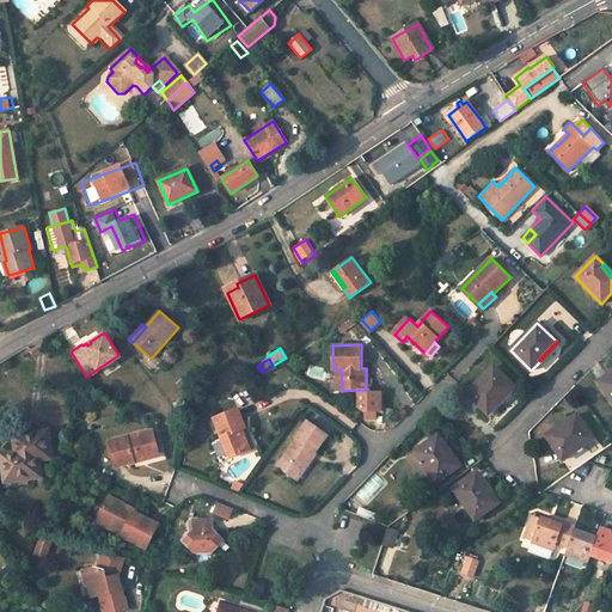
[(257,366),(251,369),(255,377),(262,372),(257,366)]
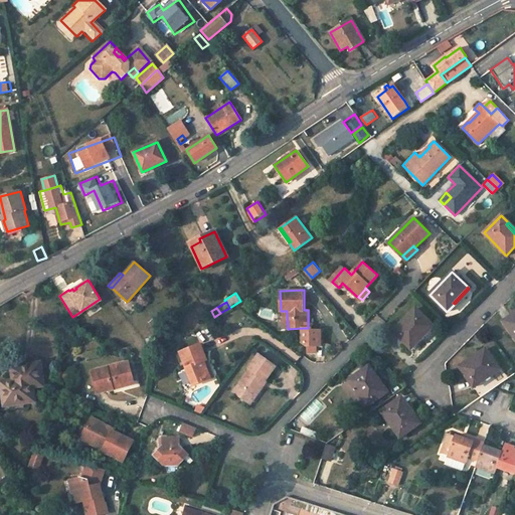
[(416,309),(393,331),(408,346),(423,331),(425,333),(434,326),(416,309)]
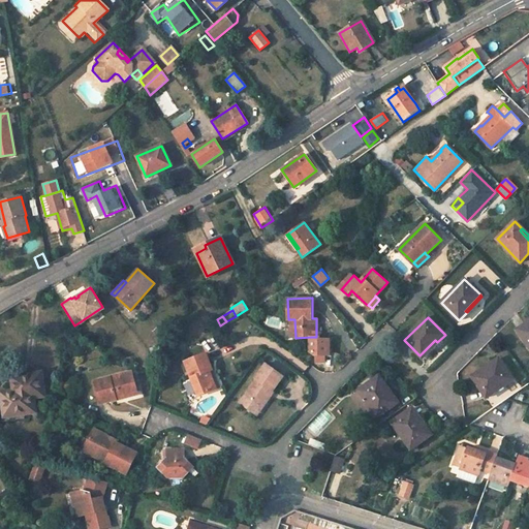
[(528,324),(528,321),(517,330),(519,332),(528,324)]
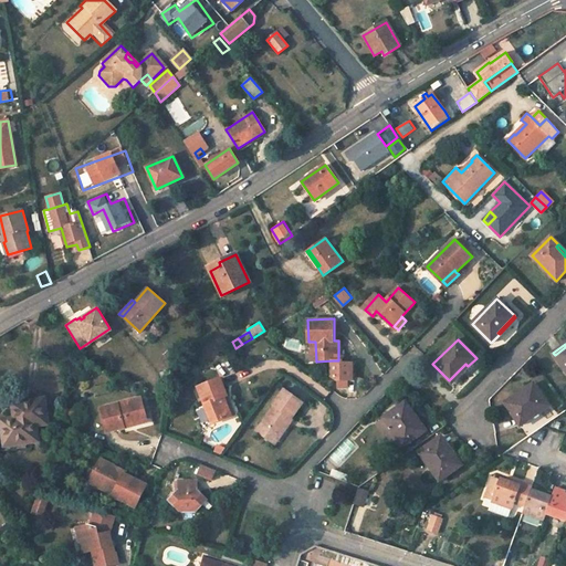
[(565,347),(555,355),(565,370),(565,347)]
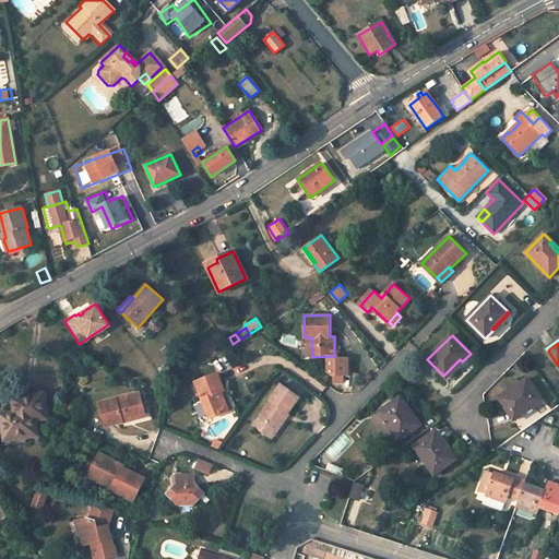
[(343,375),(347,375),(346,358),(339,358),(339,356),(334,356),(329,356),(329,371),(335,375),(343,375)]
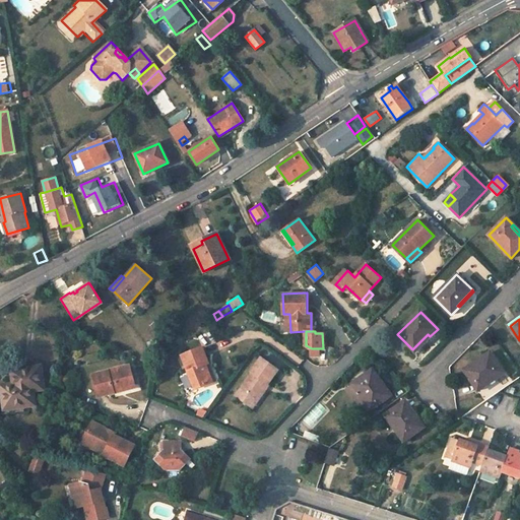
[(428,334),(412,349),(414,351),(430,336),(428,334)]
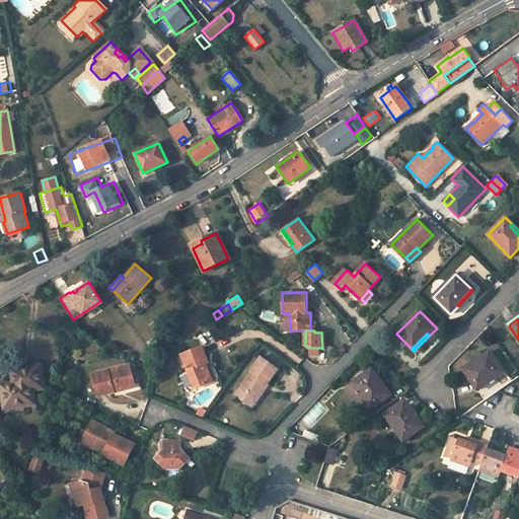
[(203,347),(182,355),(197,388),(214,381),(207,364),(210,363),(203,347)]
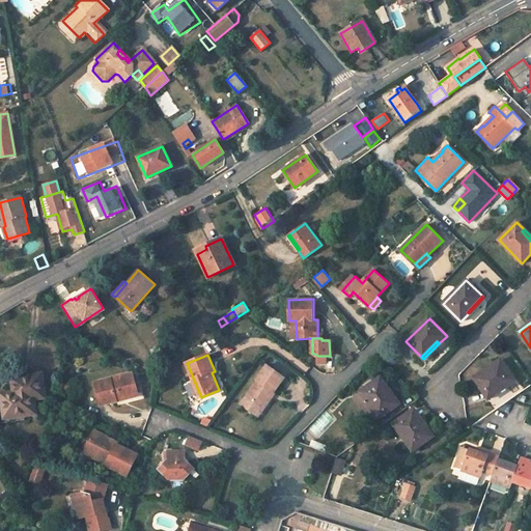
[(515,380),(501,359),(493,364),(495,367),(475,381),(487,398),(515,380)]
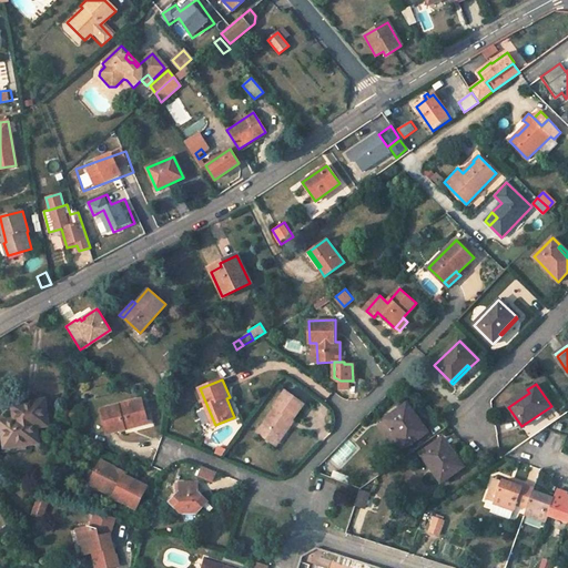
[(529,393),(527,389),(506,404),(508,407),(529,393)]
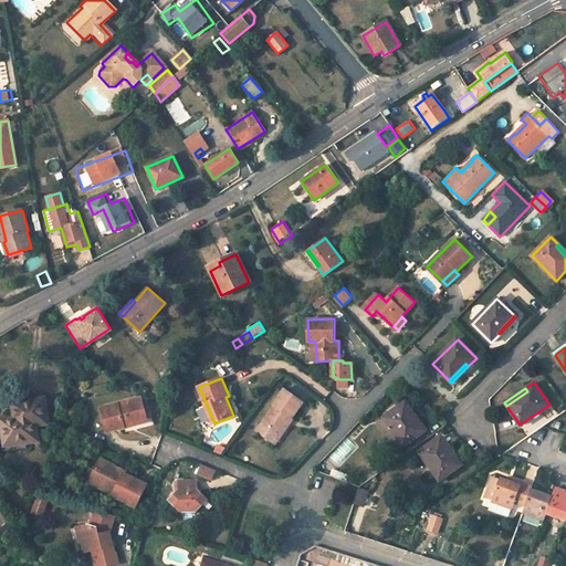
[(305,402),(286,389),(274,406),(275,406),(264,423),(280,436),(292,418),(293,419),(305,402)]
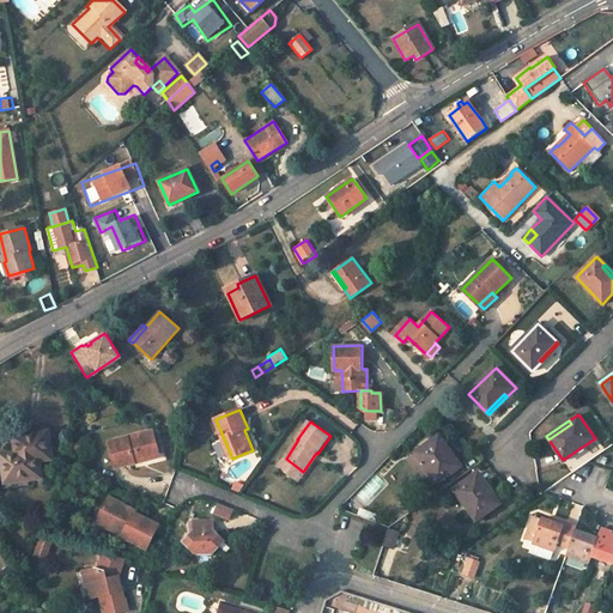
[(244,430),(253,450),(256,449),(248,429),(244,430)]
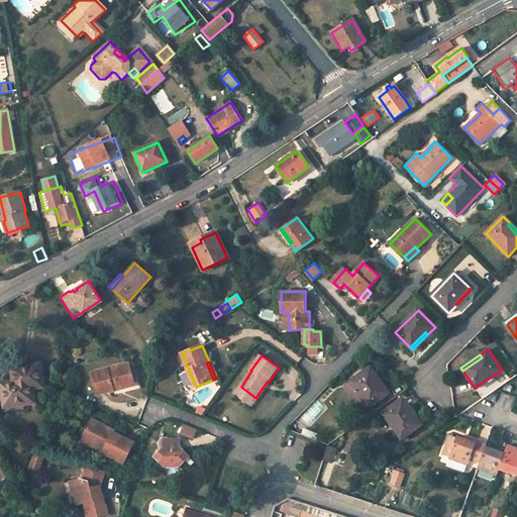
[(130,364),(94,373),(99,393),(100,395),(115,391),(114,388),(135,383),(130,364)]
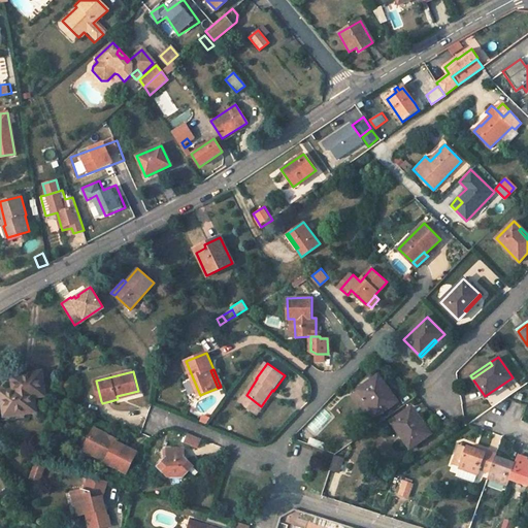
[(43,395),(40,372),(18,375),(18,378),(11,381),(12,390),(0,392),(3,409),(0,409),(0,416),(34,411),(32,396),(43,395)]
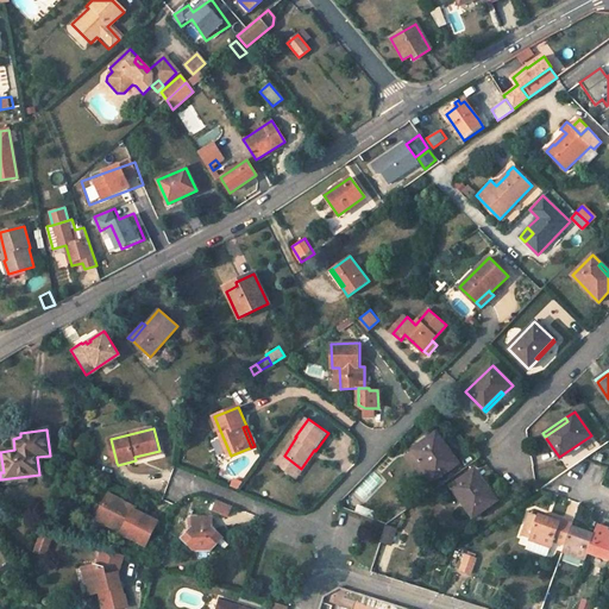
[(437,433),(413,450),(414,451),(434,479),(434,481),(460,463),(445,441),(444,443),(437,433)]
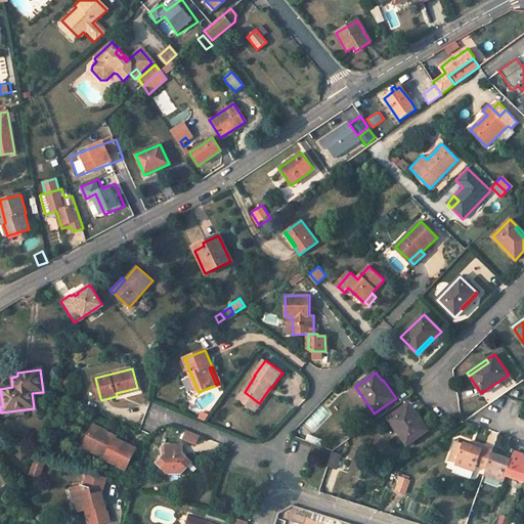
[(259,403),(261,404),(273,389),(271,388),(270,387),(259,403)]
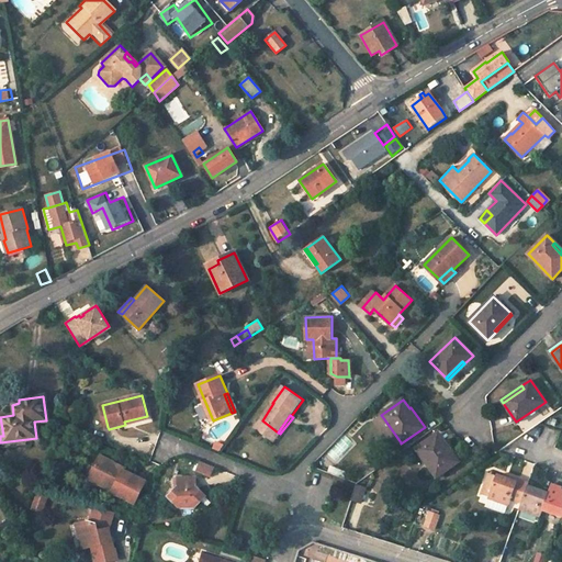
[(401,442),(382,416),(374,422),(393,448),(401,442)]
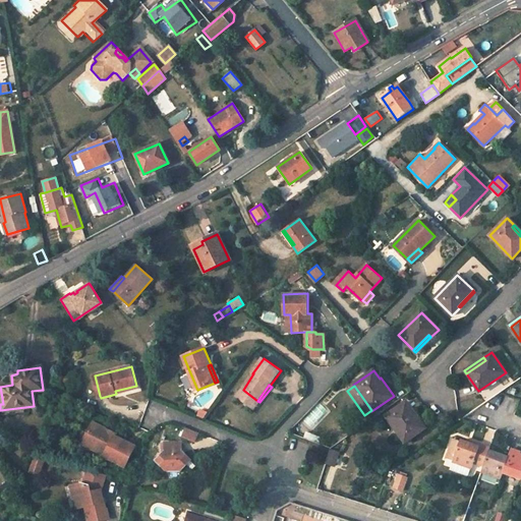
[(237,397),(254,409),(259,402),(257,401),(243,390),(237,397)]
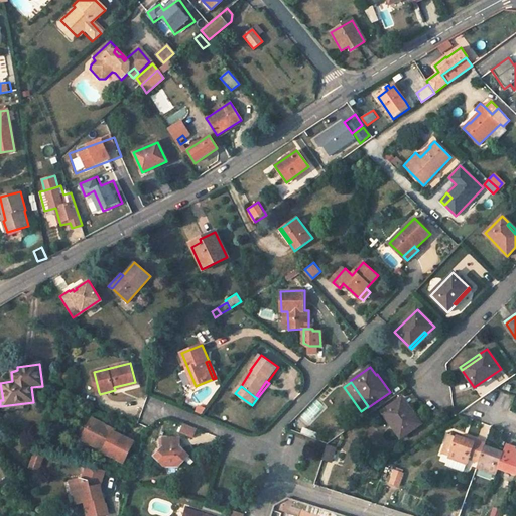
[(412,417),(414,415),(402,398),(400,400),(412,417)]
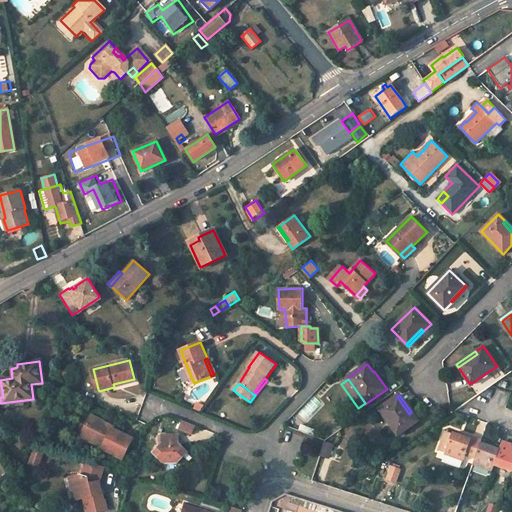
[(397,397),(379,409),(397,434),(417,420),(411,412),(409,414),(397,397)]
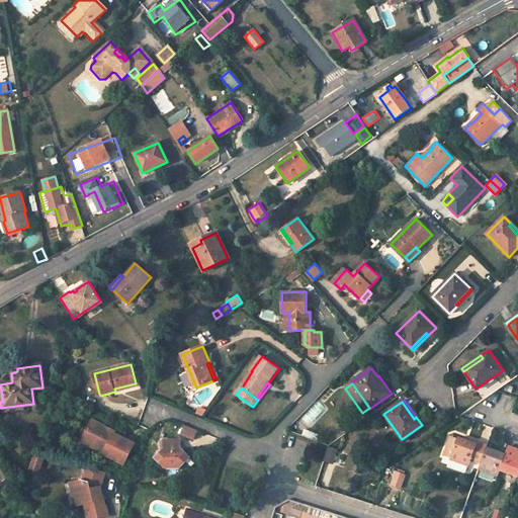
[(99,446),(107,450),(105,453),(104,456),(126,465),(136,445),(115,435),(106,431),(107,428),(93,422),(85,440),(99,446)]
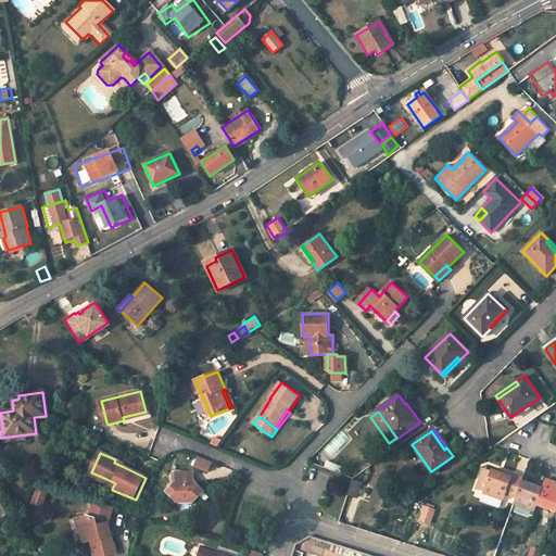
[(213,463),(199,456),(194,467),(209,472),(213,463)]
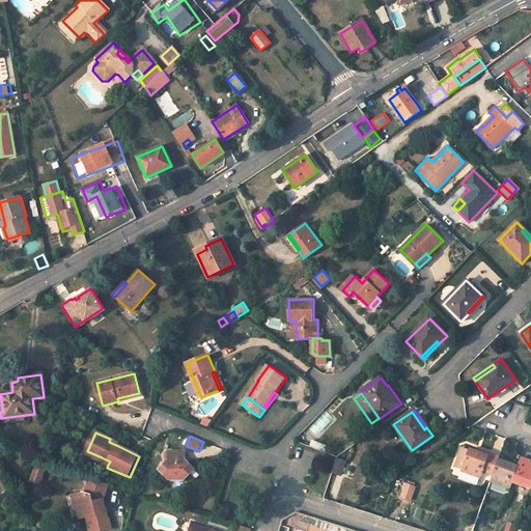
[(8,450),(16,451),(18,444),(9,442),(8,450)]
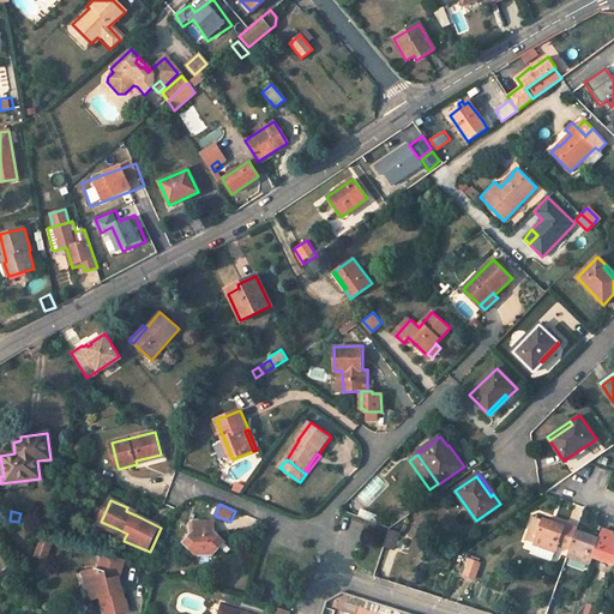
[(542,521),(535,518),(528,540),(535,542),(534,543),(535,543),(531,553),(552,561),(555,552),(557,552),(559,546),(570,549),(576,531),(577,529),(555,521),(554,524),(542,519),(542,521)]
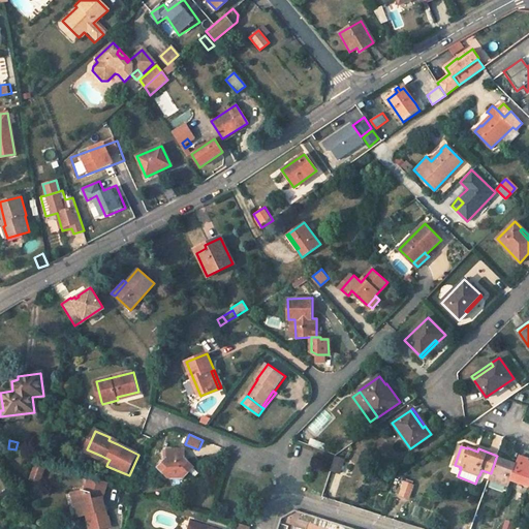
[(85,453),(99,460),(107,463),(110,460),(101,456),(87,449),(85,453)]
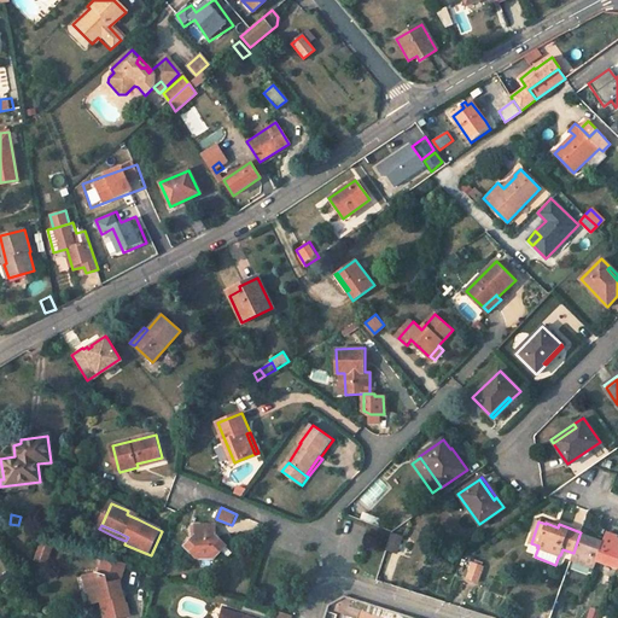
[(216,526),(197,526),(197,537),(185,548),(198,560),(215,560),(228,547),(217,537),(216,526)]
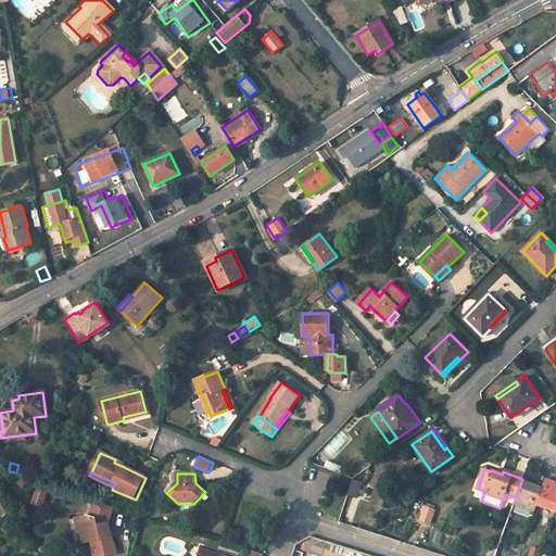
[(555,485),(555,483),(545,480),(543,487),(538,502),(536,504),(555,510),(555,485)]
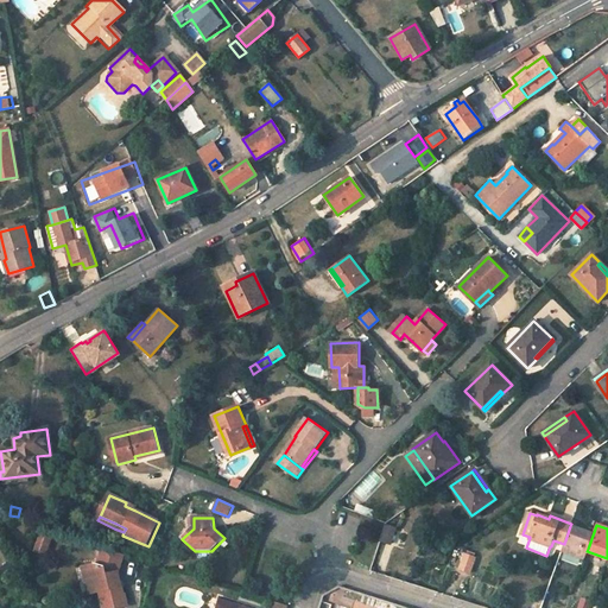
[(390,544),(394,529),(385,526),(380,540),(390,544)]
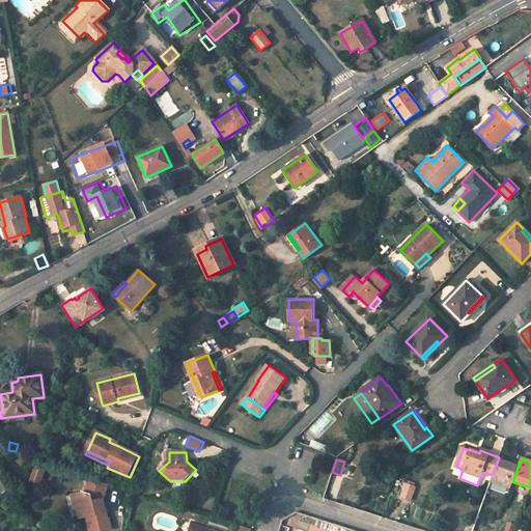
[(519,465),(509,462),(508,464),(498,459),(493,475),(491,480),(510,487),(512,481),(513,479),(519,465)]
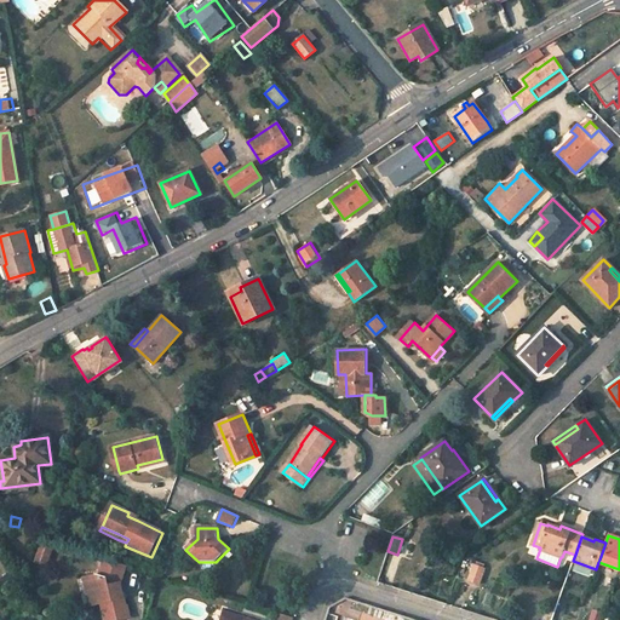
[(127,566),(105,558),(99,577),(96,575),(85,578),(87,591),(93,590),(96,604),(101,603),(104,619),(118,619),(130,618),(127,607),(126,607),(122,583),(127,566)]
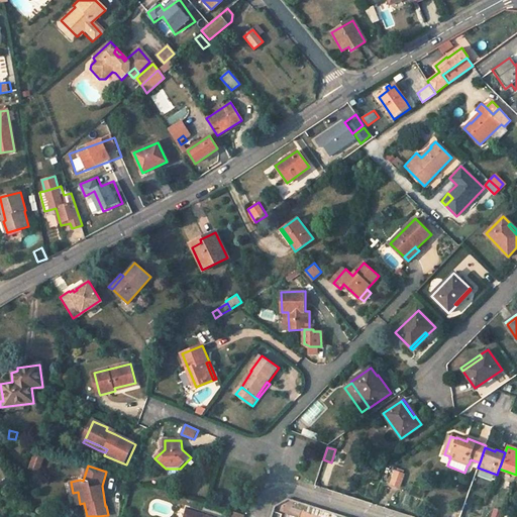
[(397,472),(392,484),(401,488),(405,475),(397,472)]
